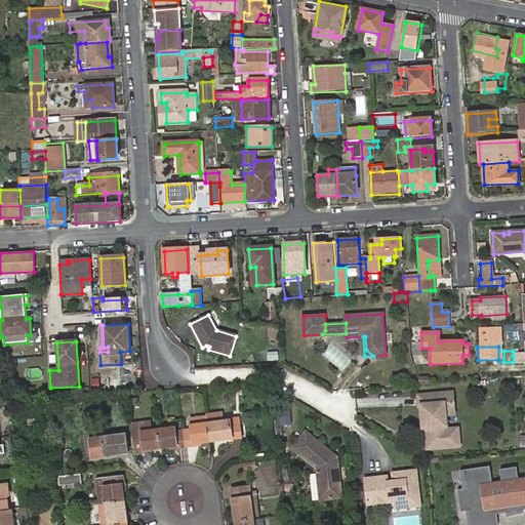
[(513,362),(513,363),(524,363),(524,355),(513,356),(513,362)]
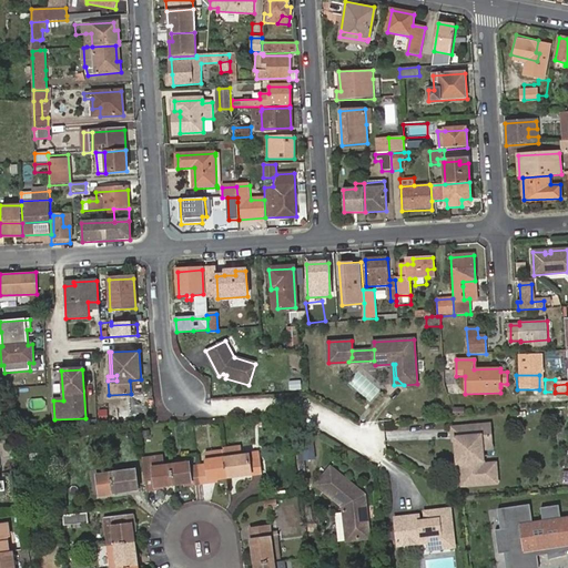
[(464,407),(450,408),(452,409),(453,418),(465,417),(464,407)]
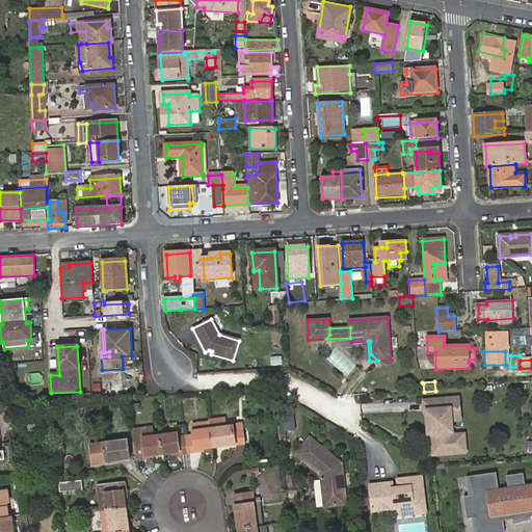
[(91,394),(99,393),(98,383),(90,384),(91,394)]
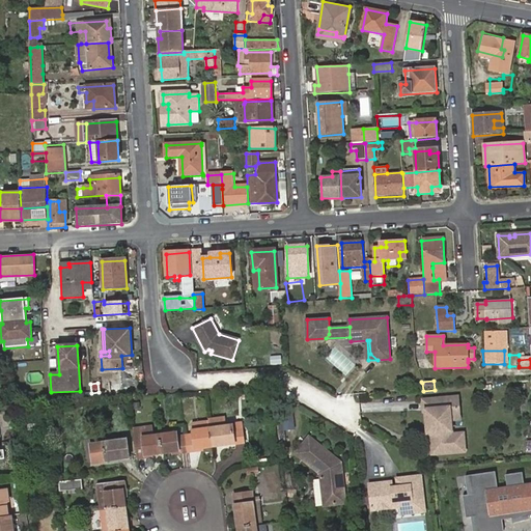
[(458,397),(438,399),(439,409),(427,410),(429,434),(431,434),(432,449),(442,448),(443,453),(466,451),(465,434),(454,435),(452,415),(451,408),(459,408),(458,397)]
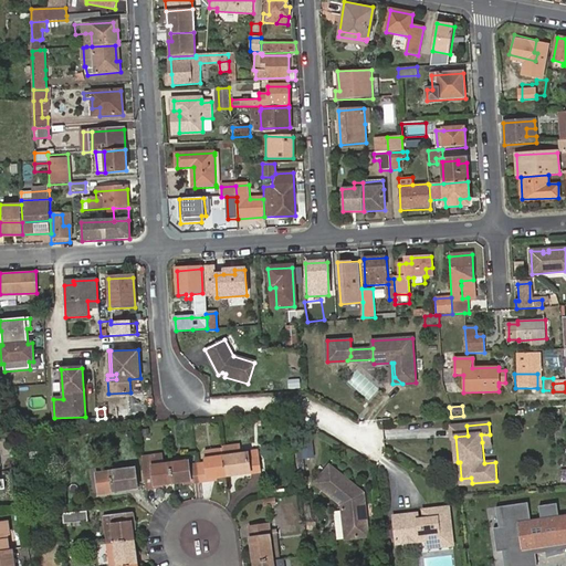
[(467,426),(452,427),(453,437),(456,437),(468,436),(467,426)]
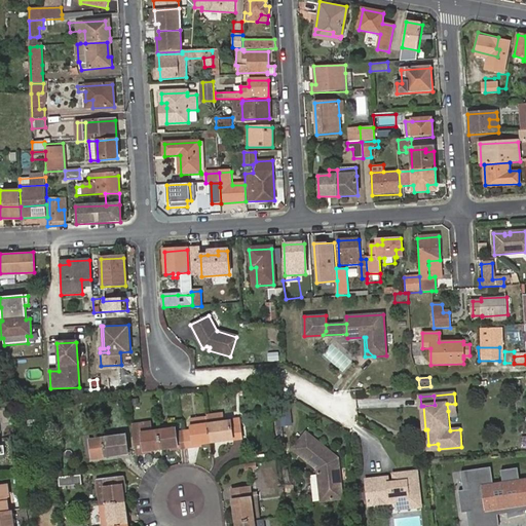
[(279,425),(291,424),(289,409),(277,410),(279,425)]
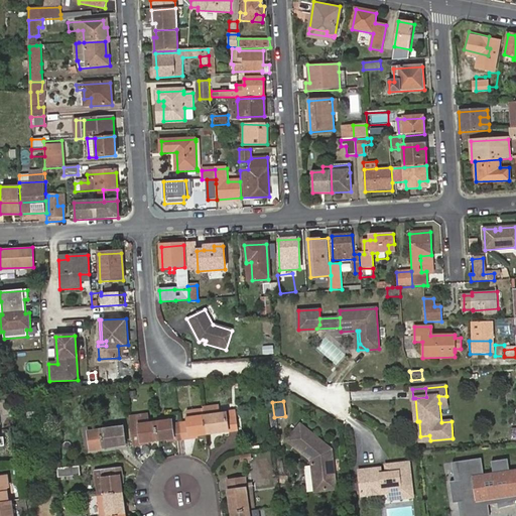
[(203,410),(206,434),(236,430),(234,412),(215,415),(214,406),(203,408),(203,410)]
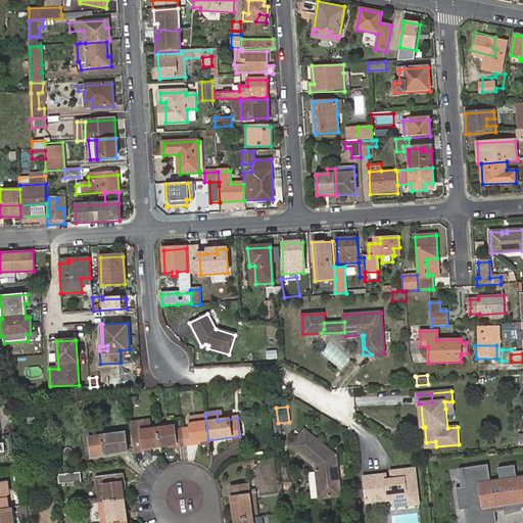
[(182,429),(184,445),(192,444),(193,442),(208,440),(205,416),(189,417),(189,425),(190,428),(182,429)]
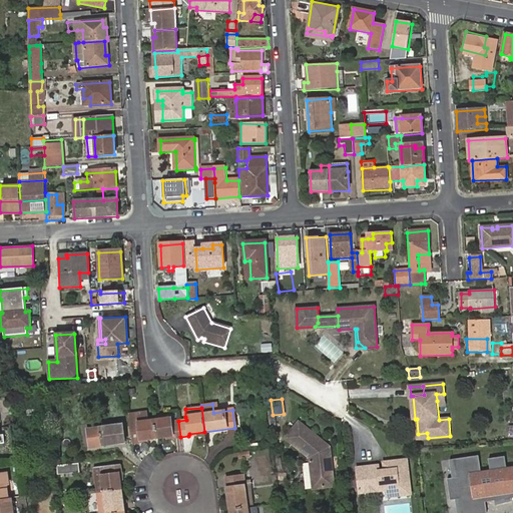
[(140,441),(156,439),(154,421),(145,422),(144,416),(128,418),(130,427),(132,444),(140,443),(140,441)]
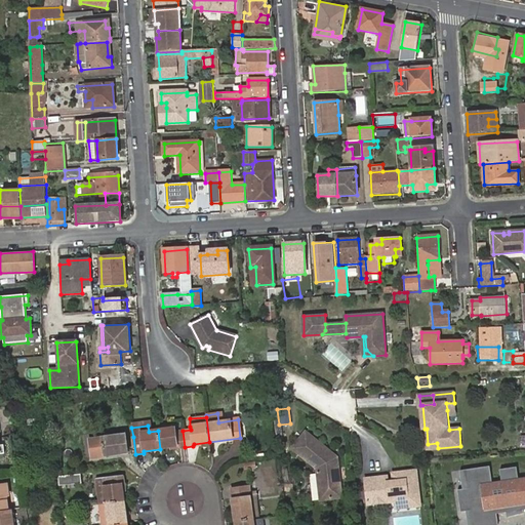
[(158,431),(160,449),(175,447),(176,448),(185,447),(183,431),(173,432),(173,429),(158,431)]
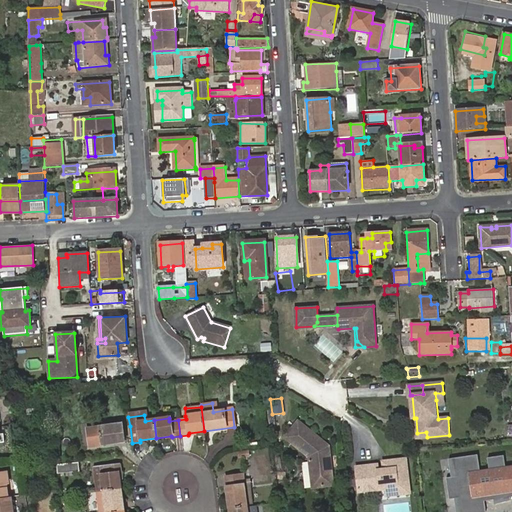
[(298,421),(285,437),(309,458),(313,487),(333,485),(329,447),(298,421)]
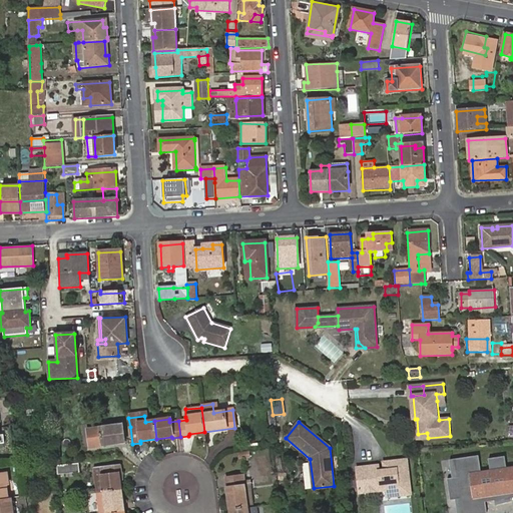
[(121,425),(85,430),(88,449),(102,447),(102,446),(124,443),(121,425)]
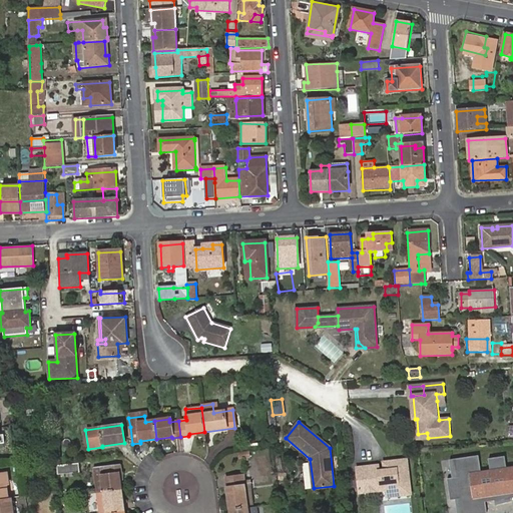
[(512,468),(507,470),(505,457),(489,459),(490,472),(481,473),(478,456),(450,460),(450,461),(455,462),(457,475),(452,477),(452,478),(447,479),(451,500),(455,499),(456,501),(461,502),(462,512),(487,512),(485,502),(495,501),(495,506),(497,505),(497,501),(508,499),(510,502),(511,502),(511,498),(510,494),(512,493),(512,468)]
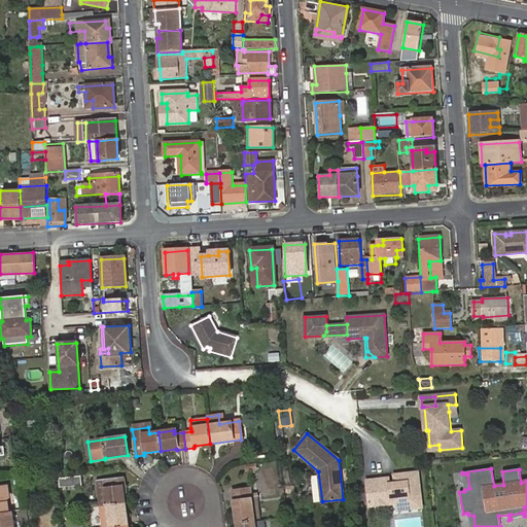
[(389,479),(367,481),(370,502),(375,501),(378,498),(383,497),(386,500),(396,499),(397,503),(397,511),(422,507),(418,472),(398,475),(399,483),(395,483),(390,484),(389,479)]
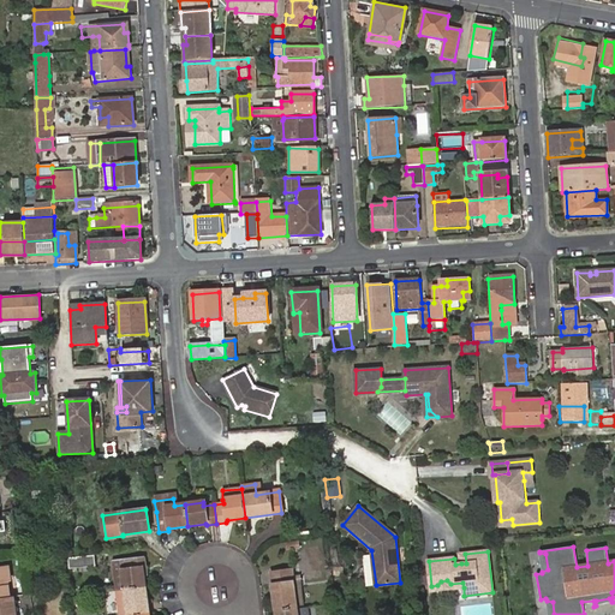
[(95,556),(67,559),(69,567),(97,565),(95,556)]
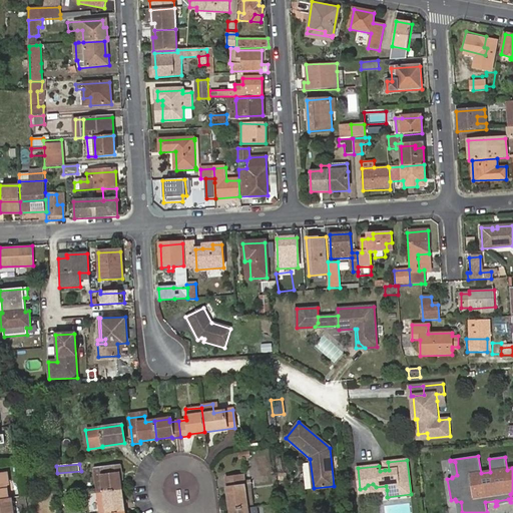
[(97,494),(120,491),(117,474),(120,474),(119,465),(102,467),(94,468),(97,494)]
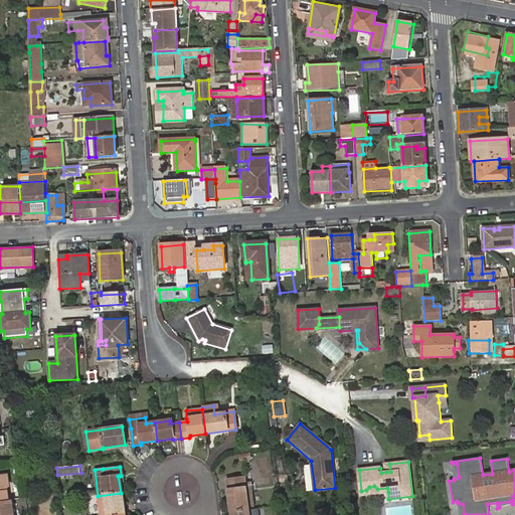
[(225,478),(229,512),(247,509),(243,484),(242,476),(225,478)]
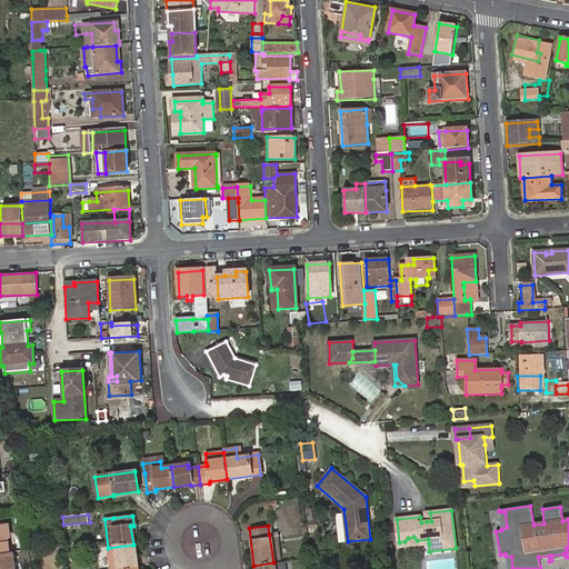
[(269,535),(273,562),(280,562),(277,533),(269,535)]
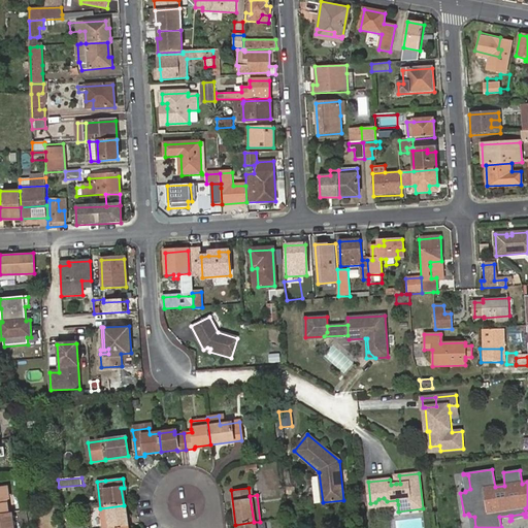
[(397,500),(387,501),(384,498),(378,499),(375,502),(370,503),(370,507),(398,504),(397,500)]
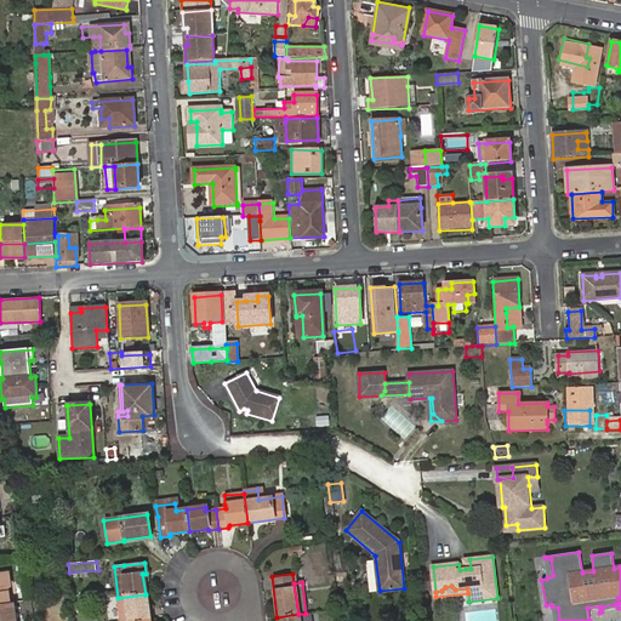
[(120,620),(136,620),(149,620),(146,594),(118,598),(120,620)]
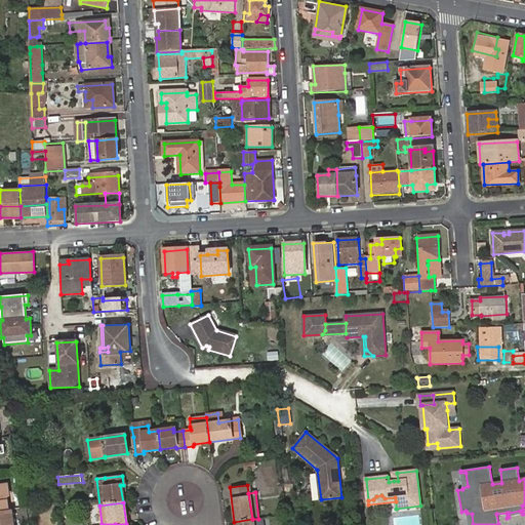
[(0,524),(11,524),(9,511),(5,511),(0,512),(0,524)]
